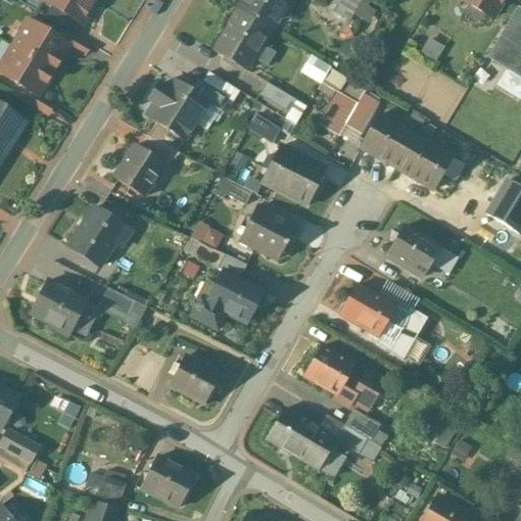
[(44,0),(52,5),(79,21),(83,24),(93,5),(95,6),(98,0),(44,0)]
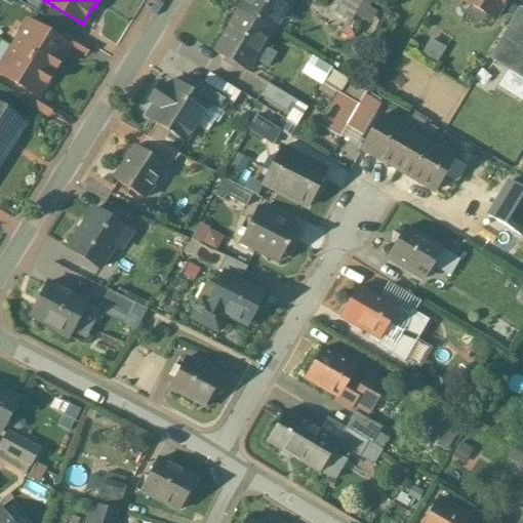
[(243,0),(238,9),(274,31),(284,14),(278,10),(285,0),(288,1),(288,0),(243,0)]
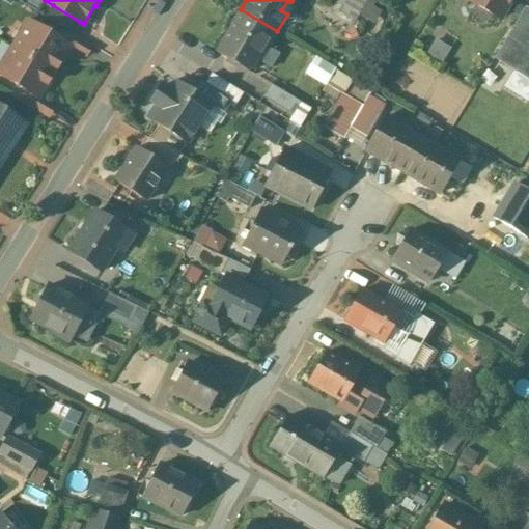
[(471,0),(500,18),(510,0),(471,0)]
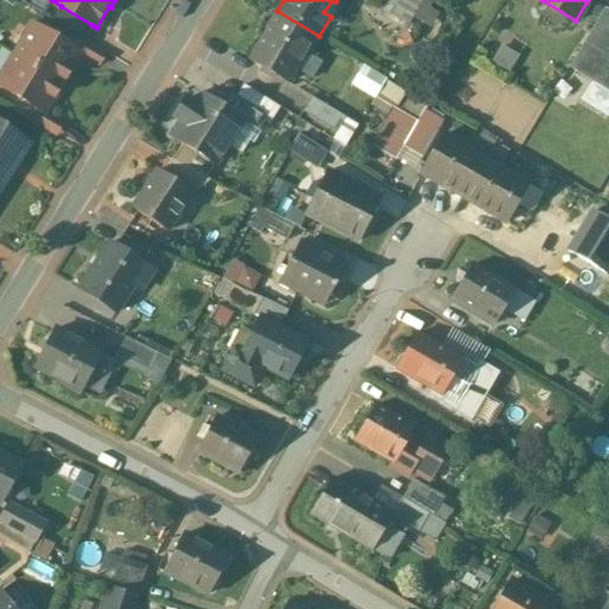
[(92,25),(61,6),(54,19),(75,32),(84,37),(92,25)]
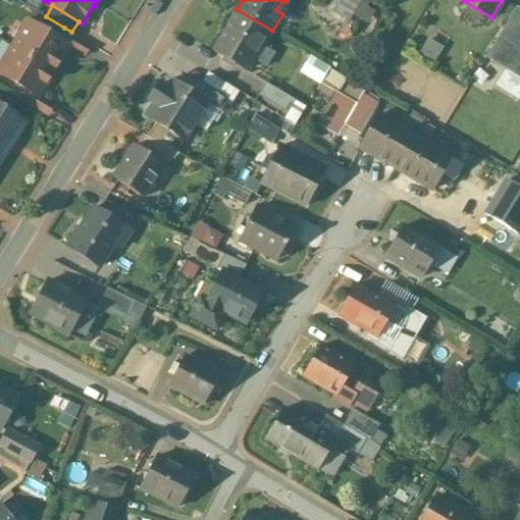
[(519,7),(517,6),(486,56),(519,76),(519,7)]
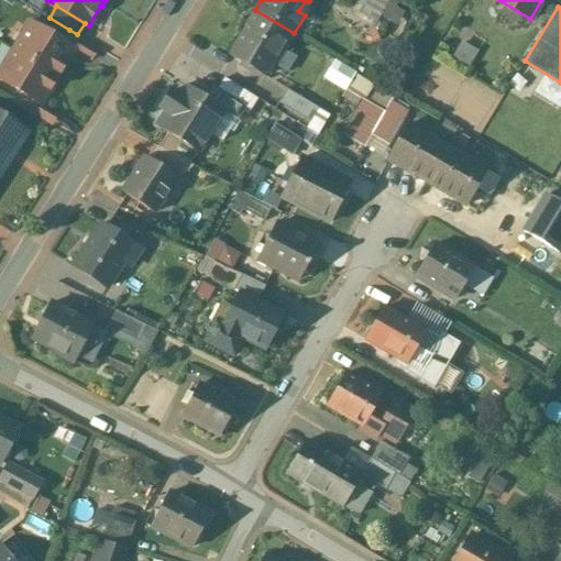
[(294,33),(255,10),(246,23),(249,24),(231,54),(265,75),(281,50),(284,51),(294,33)]
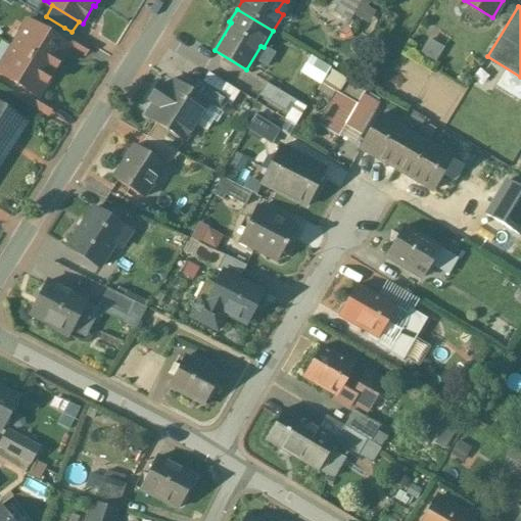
[(58,38),(30,20),(14,46),(55,70),(59,64),(56,63),(68,44),(67,44),(58,38)]
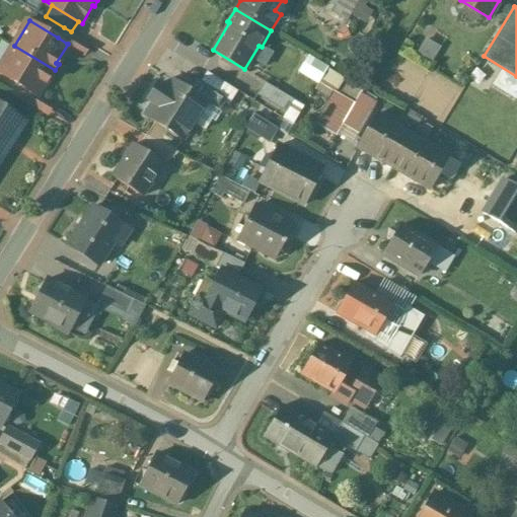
[(71,31),(64,27),(58,38),(67,44),(68,44),(74,33),(71,31)]
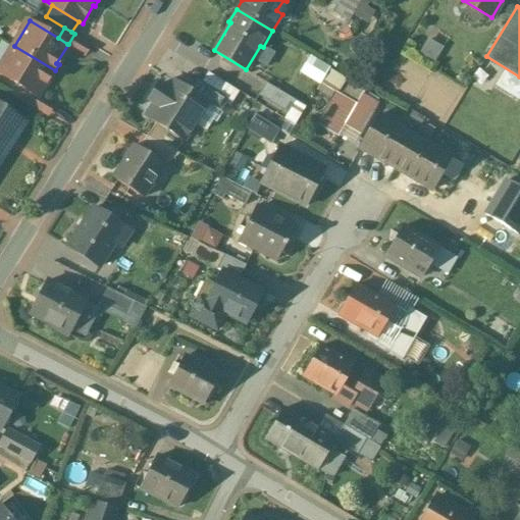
[(420,51),(434,59),(443,45),(428,37),(420,51)]
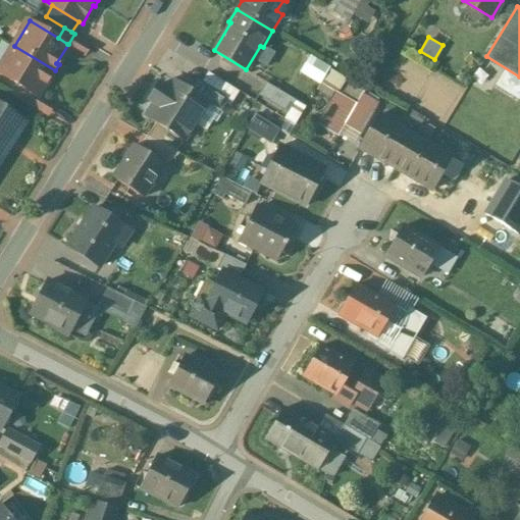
[(55,70),(14,46),(0,69),(0,71),(27,89),(37,95),(49,75),(51,78),(55,70)]
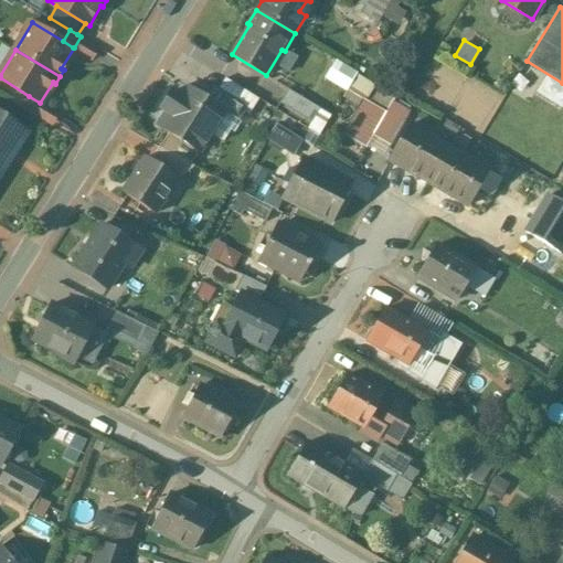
[(365,99),(376,83),(337,55),(326,71),(365,99)]
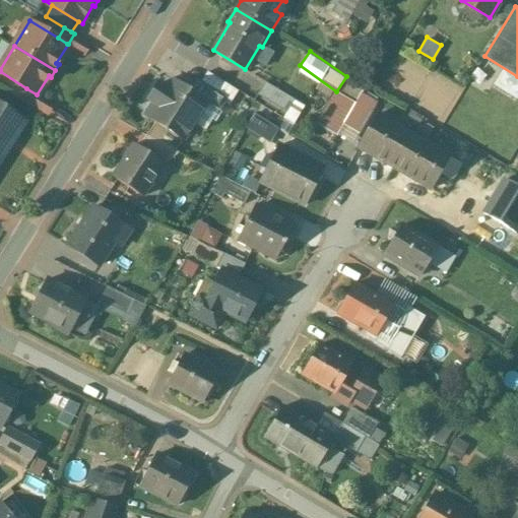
[(191,90),(175,79),(169,89),(158,82),(148,99),(154,103),(146,115),(156,122),(183,138),(184,139),(194,122),(206,103),(207,101),(191,90)]
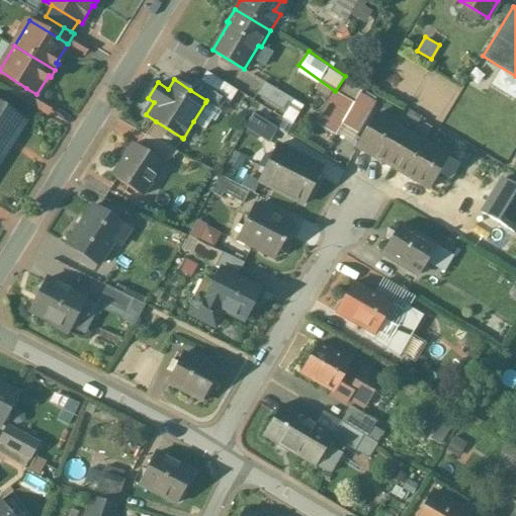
[(224,95),(197,79),(190,90),(206,100),(205,102),(213,107),(217,108),(217,107),(224,95)]
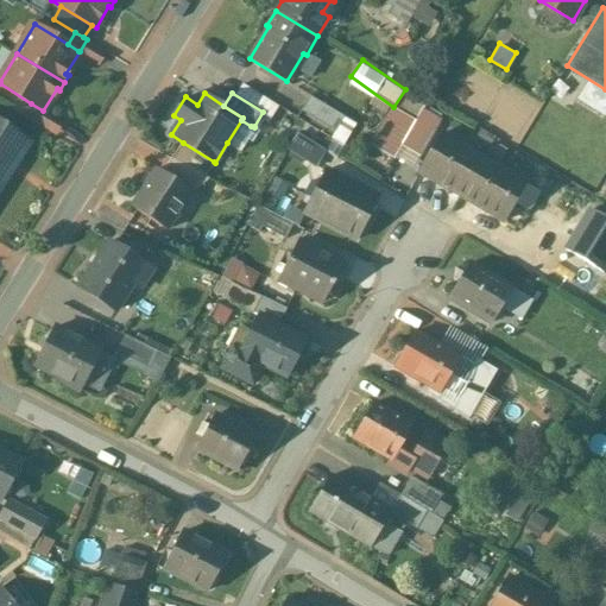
[(311,95),(302,109),(336,130),(345,115),(311,95)]
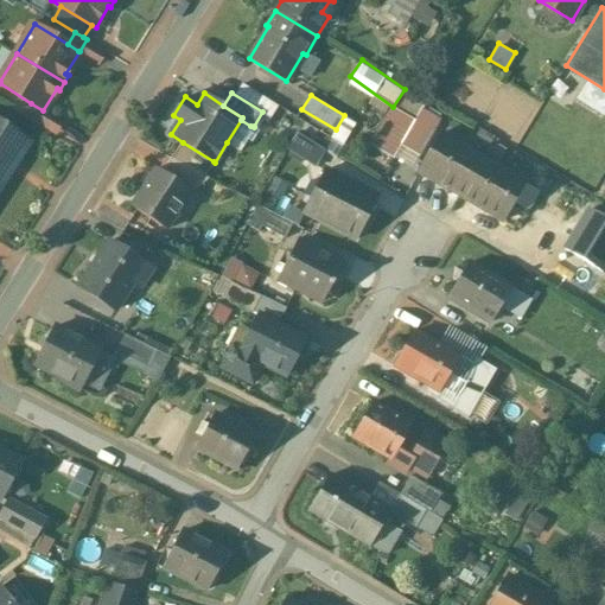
[(43,110),(31,103),(24,115),(36,122),(43,110)]
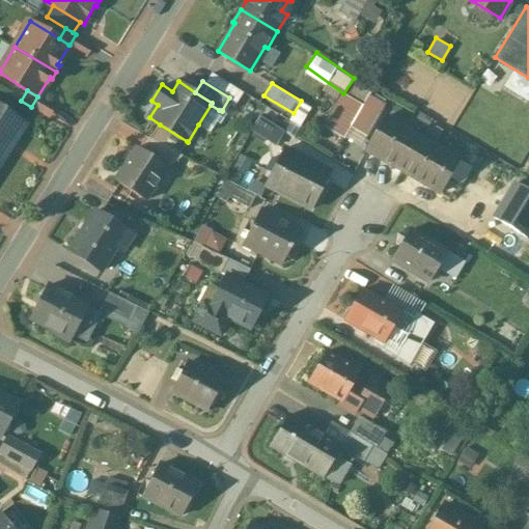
[(345,93),(326,128),(344,138),(352,126),(364,105),(345,93)]
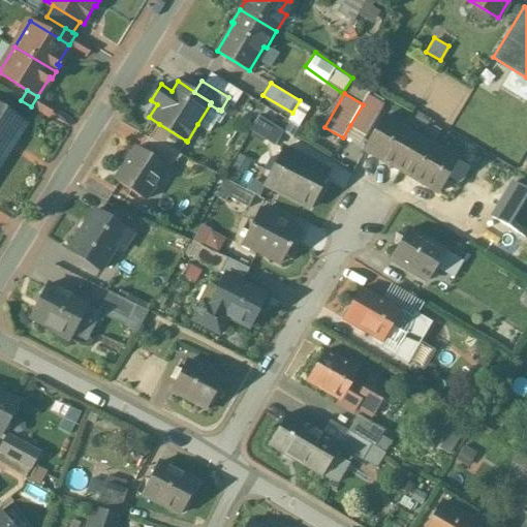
[(292,113),(262,95),(253,112),(259,115),(283,129),(292,113)]
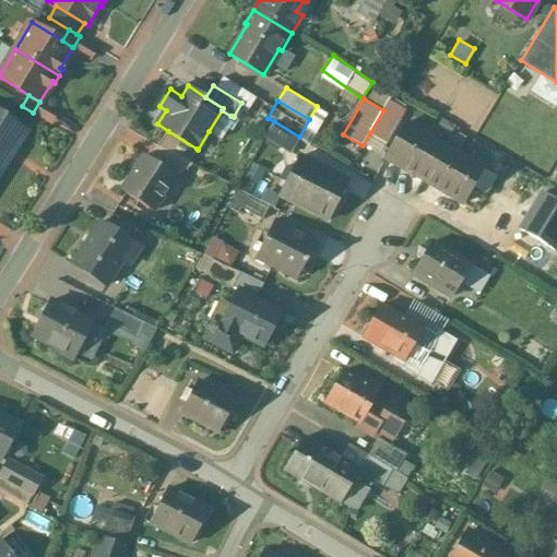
[(389,101),(383,110),(370,132),(386,141),(404,109),(389,101)]
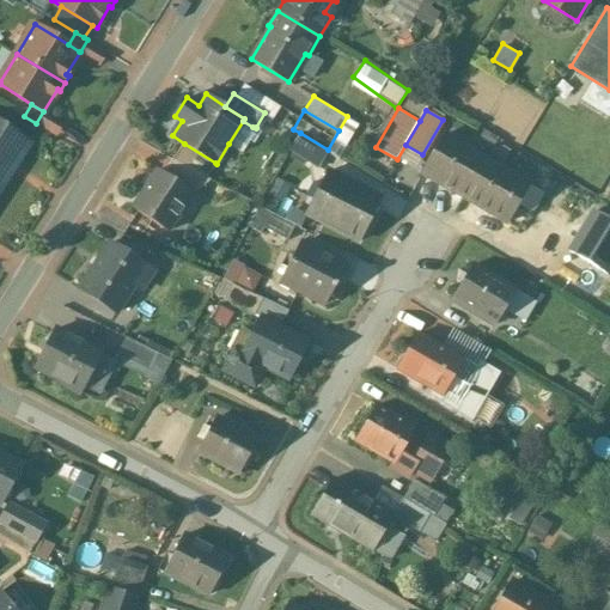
[(0,189),(31,142),(0,121),(0,189)]
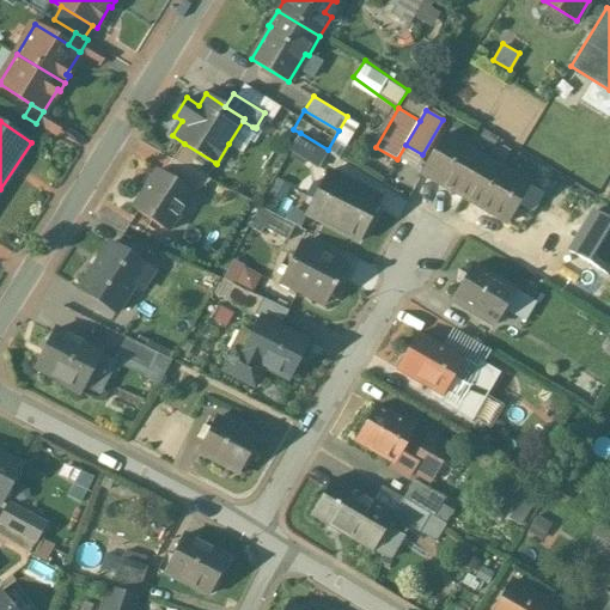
[(243,121),(229,144),(242,152),(250,139),(246,136),(252,127),(243,121)]
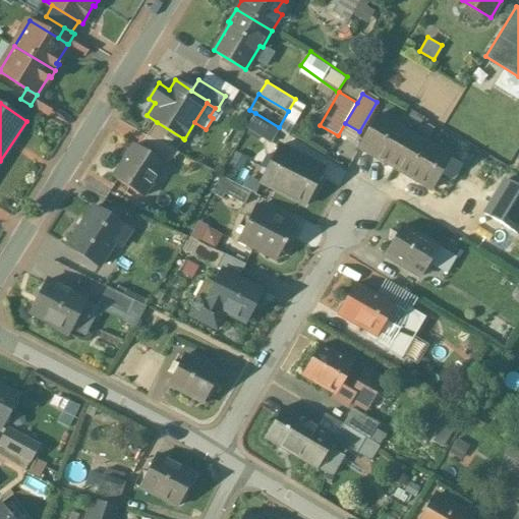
[(279,127),(255,113),(248,126),(274,141),(281,128),(279,127)]
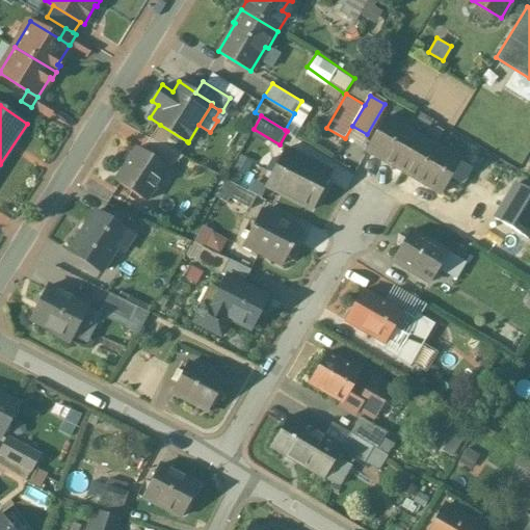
[(424,137),(386,116),(367,150),(404,171),(424,137)]
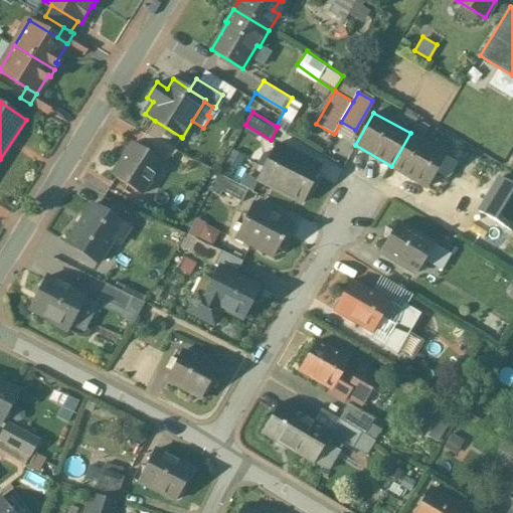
[(181,137),(155,121),(147,134),(174,149),(181,137)]
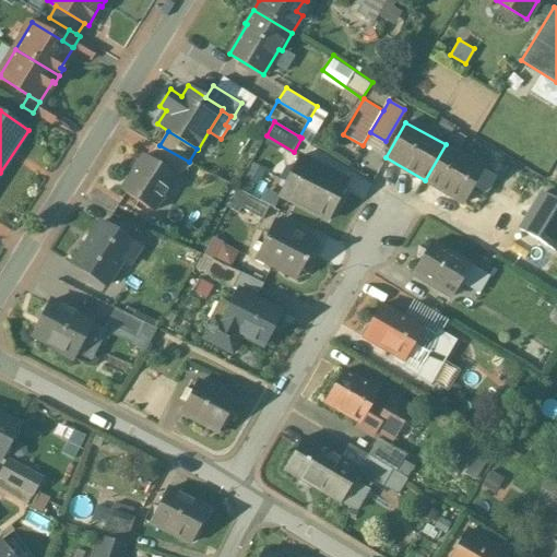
[(160,145),(157,144),(150,157),(177,175),(193,164),(193,163),(160,145)]
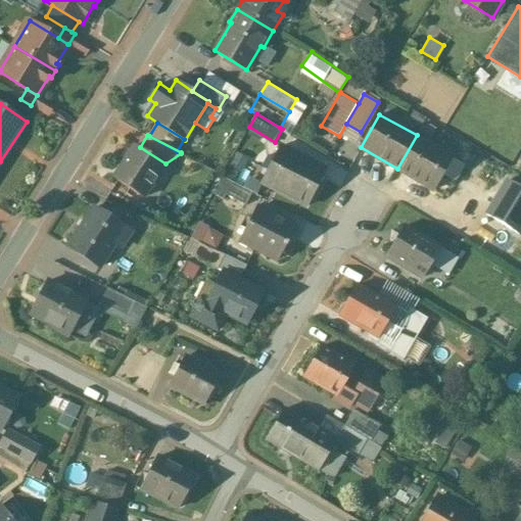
[(453,156),(417,135),(397,169),(434,190),(453,156)]
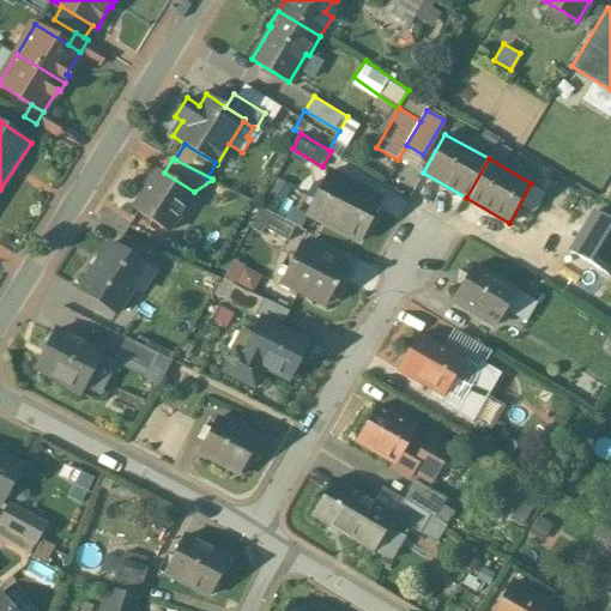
[(164,173),(158,169),(133,207),(169,230),(181,211),(182,211),(182,210),(193,193),(194,193),(194,192),(164,173)]
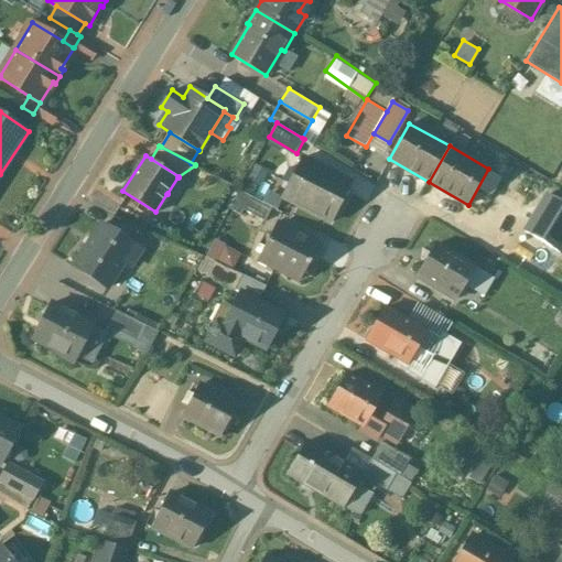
[(334,174),(303,158),(289,183),(282,196),(283,197),(331,222),(352,183),(350,182),(349,183),(334,174)]
